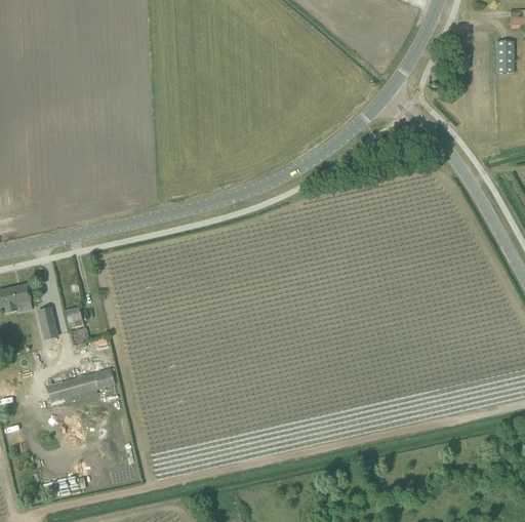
[(524,7),(510,9),(510,15),(511,27),(524,25),(524,7)]
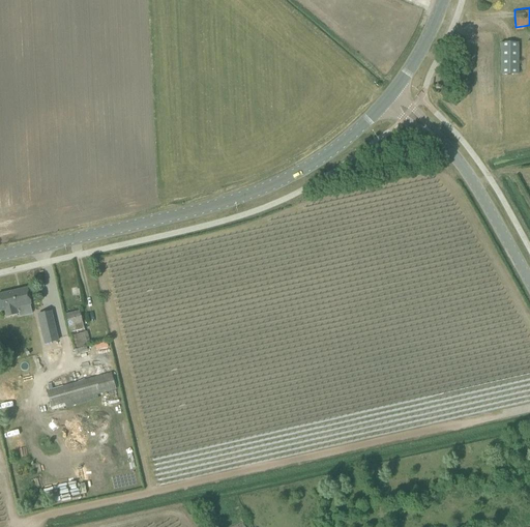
[(501,71),(518,71),(518,40),(501,40),(501,71)]
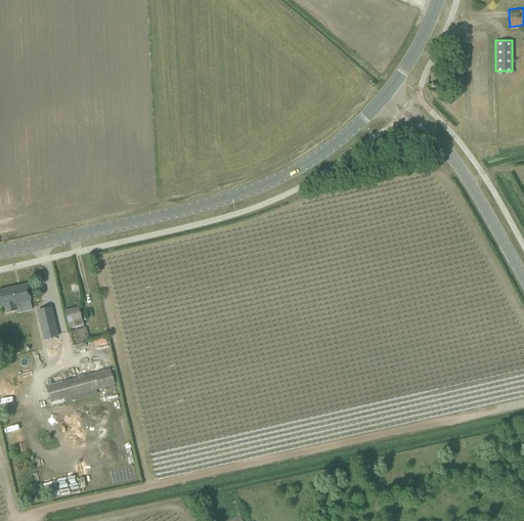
[(15,302),(31,298),(27,283),(0,288),(0,303),(0,305),(4,304),(5,310),(16,308),(15,302)]
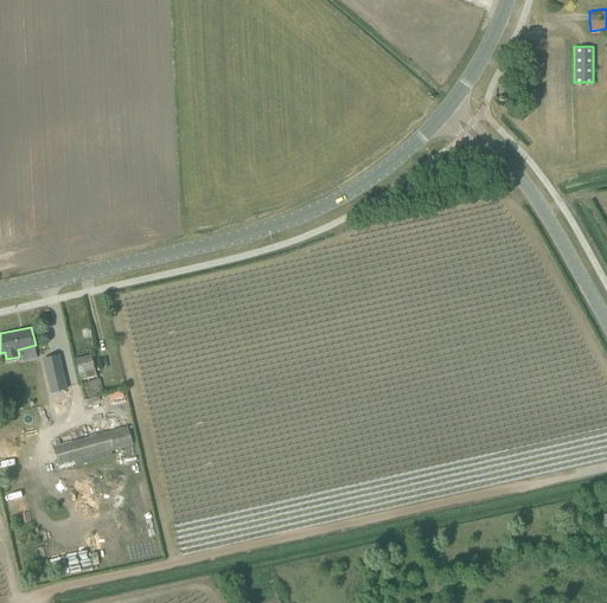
[(90,352),(75,357),(81,378),(96,373),(90,352)]
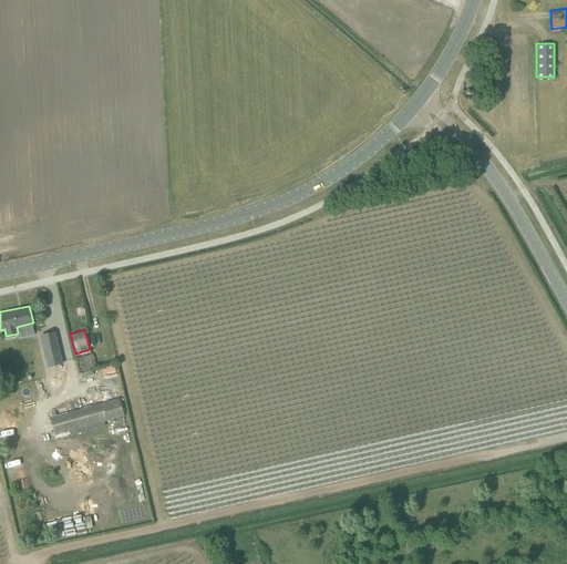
[(41,334),(44,350),(59,347),(55,330),(41,334)]
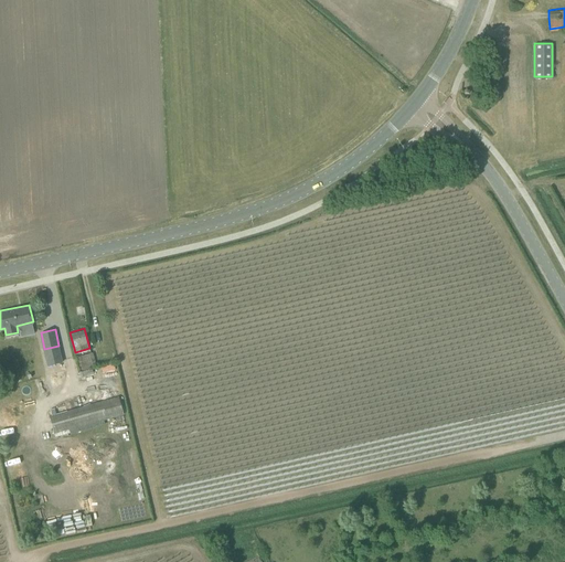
[(62,362),(59,346),(44,349),(48,366),(62,362)]
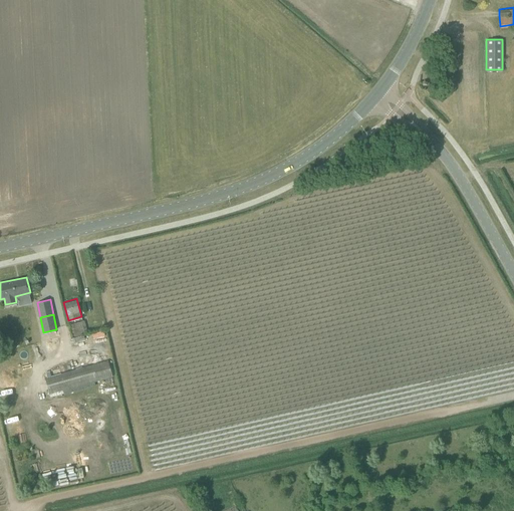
[(84,319),(68,323),(72,336),(87,332),(84,319)]
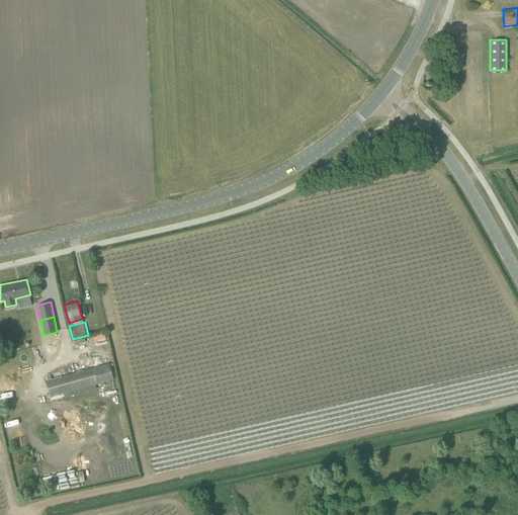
[(108,361),(45,379),(50,397),(113,378),(108,361)]
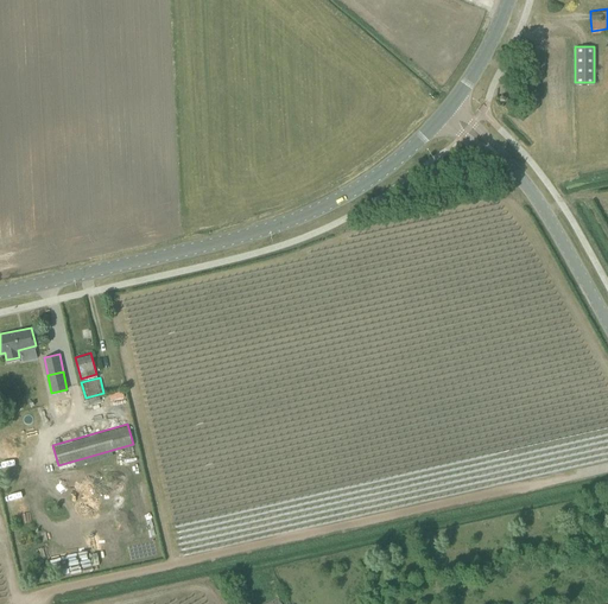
All buildings are outlined.
